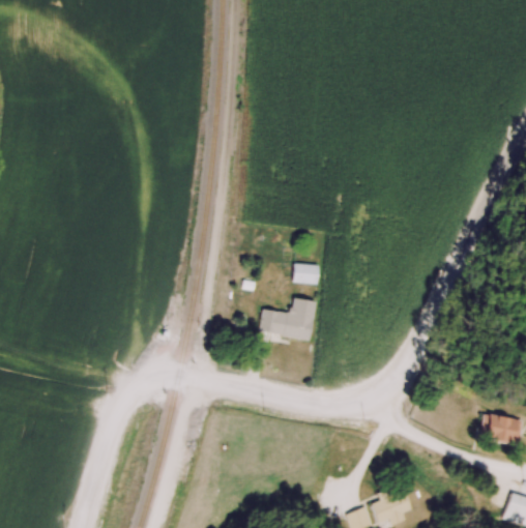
[(293,284),(318,284),(318,265),(293,265),(293,284)]
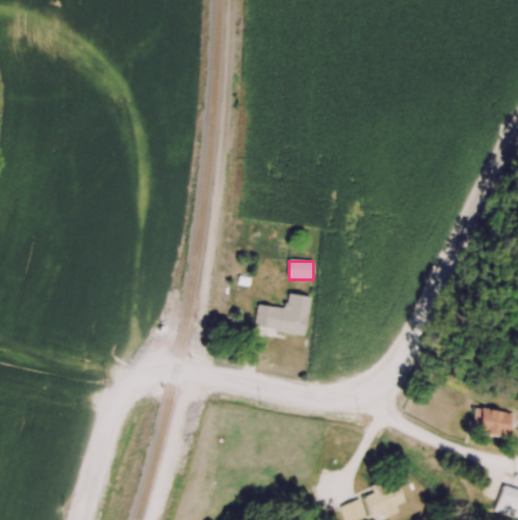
[(310,297),(289,295),(287,310),(260,307),(257,329),(305,335),(310,297)]
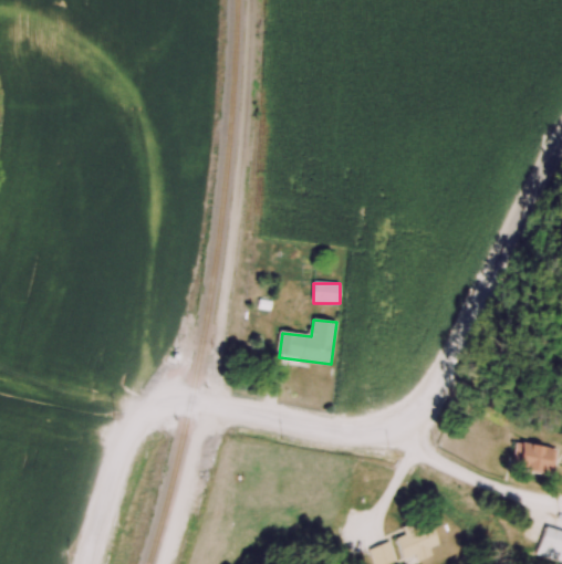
[(555,473),(560,448),(518,441),(513,467),(555,473)]
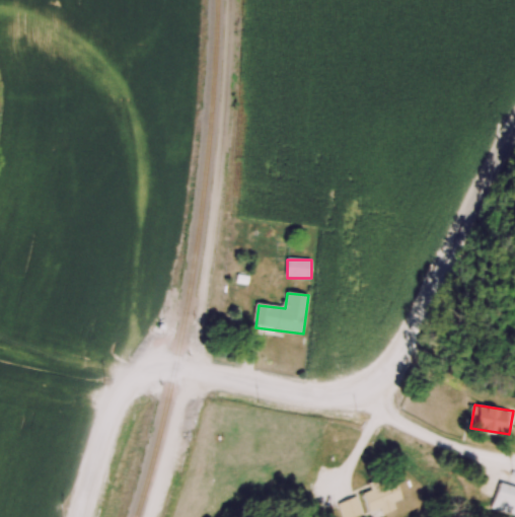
[(384,509),(387,515),(401,508),(398,501),(406,498),(395,477),(387,482),(384,475),(370,483),(373,489),(364,493),(374,513),(384,509)]
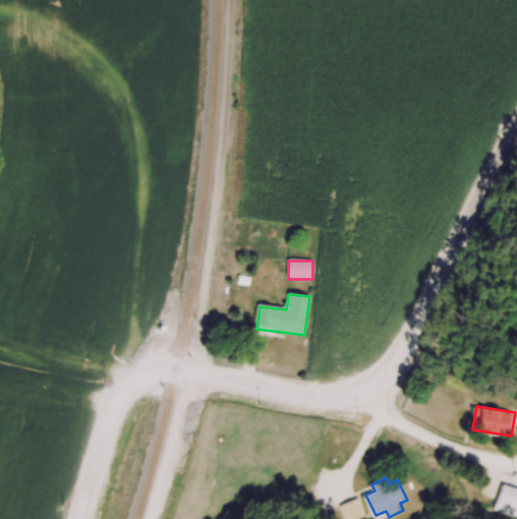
[(516,487),(503,484),(496,510),(516,516),(516,487)]
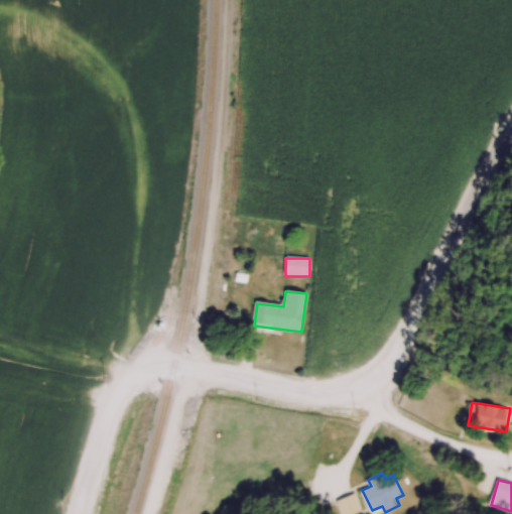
[(340,500),(346,513),(358,513),(366,510),(357,491),(340,500)]
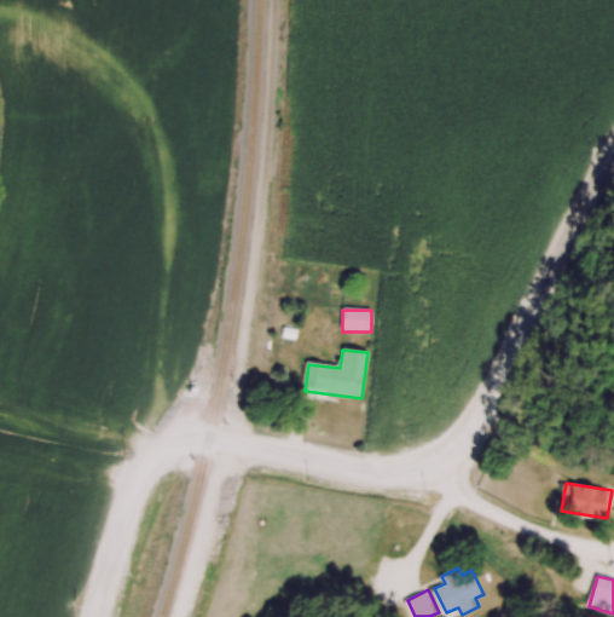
All buildings are outlined.
